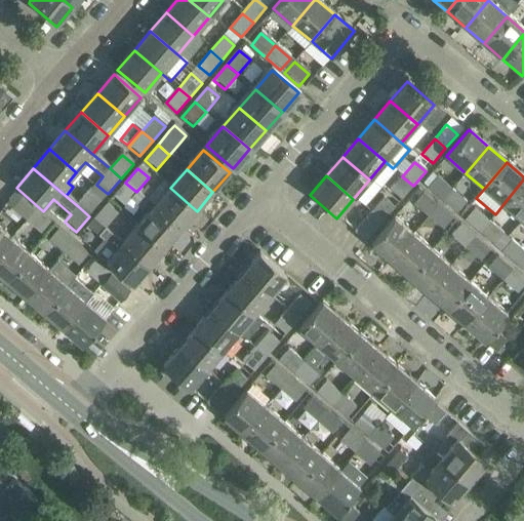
[(400,201),(413,186),(402,176),(389,191),(400,201)]
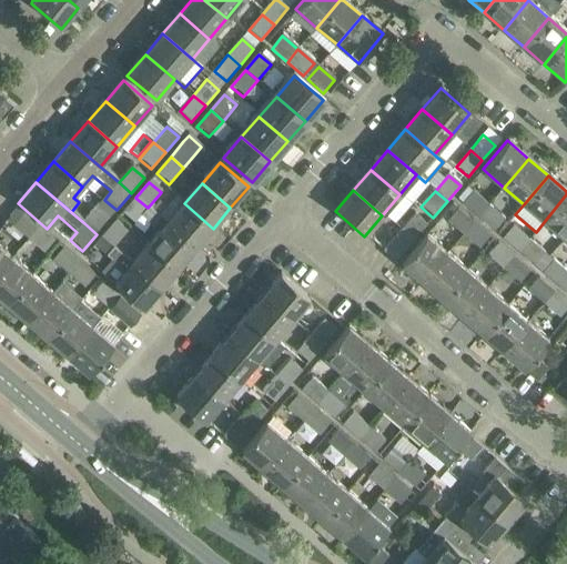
[(472,192),(462,204),(477,218),(488,205),(472,192)]
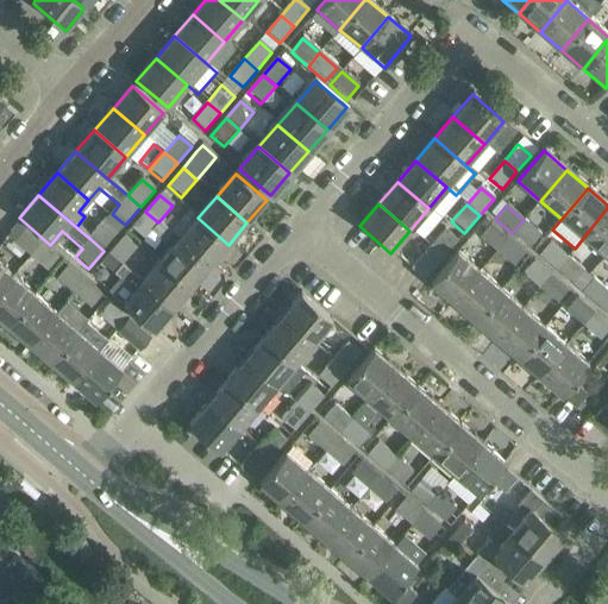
[(607,252),(607,208),(583,238),(606,256),(607,252)]
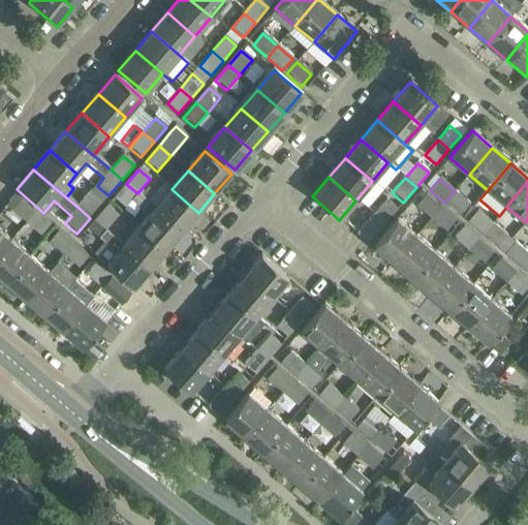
[(137,193),(126,184),(113,199),(124,209),(131,202),(137,193)]
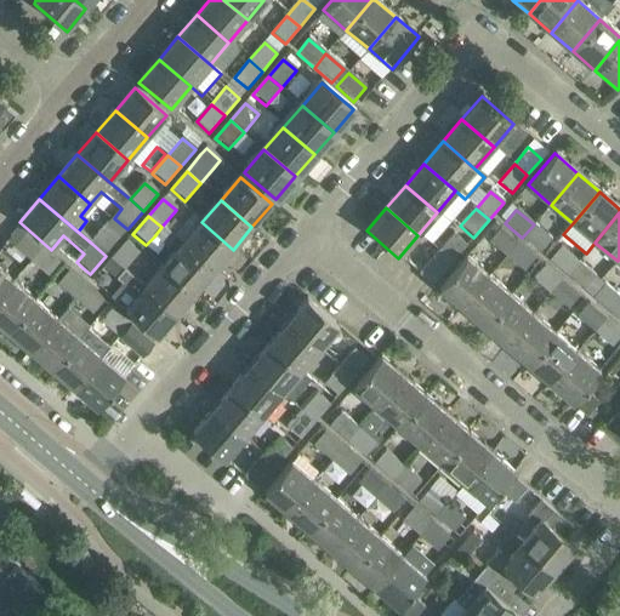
[(202,222),(182,245),(214,272),(233,250),(202,222)]
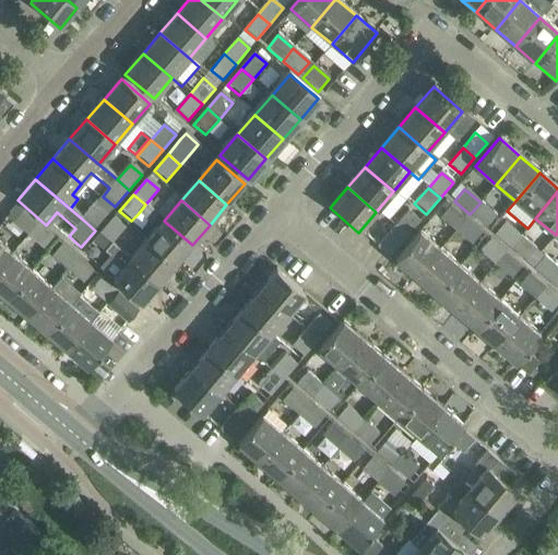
[(496,216),(481,202),(470,214),(486,228),(496,216)]
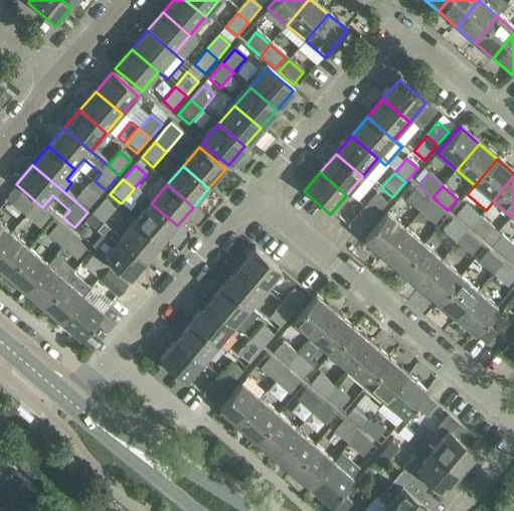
[(88,212),(100,198),(89,188),(76,202),(88,212)]
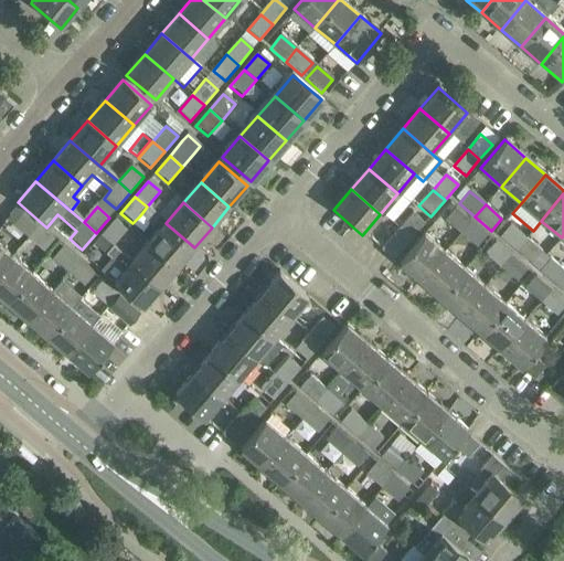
[(147,207),(140,215),(158,232),(149,243),(178,267),(194,247),(166,223),(147,207)]
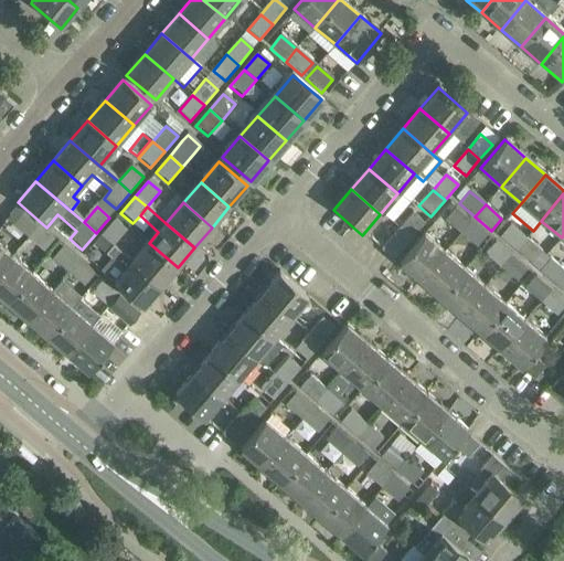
[(38,228),(17,209),(6,221),(27,240),(38,228)]
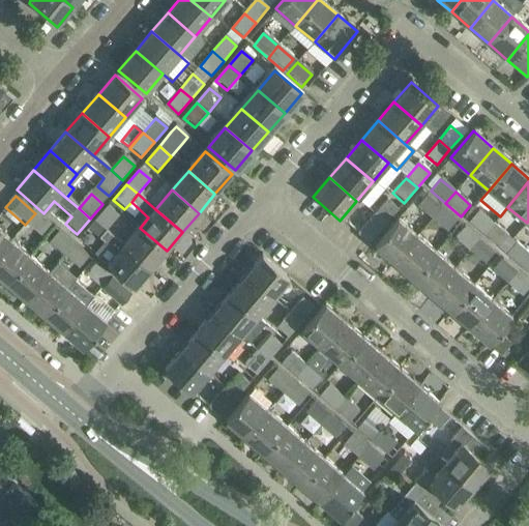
[(432,220),(441,208),(427,196),(417,207),(432,220)]
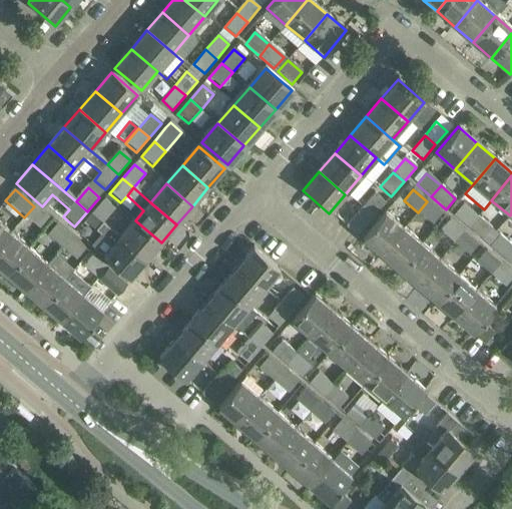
[(373,194),(362,208),(373,217),(385,203),(373,194)]
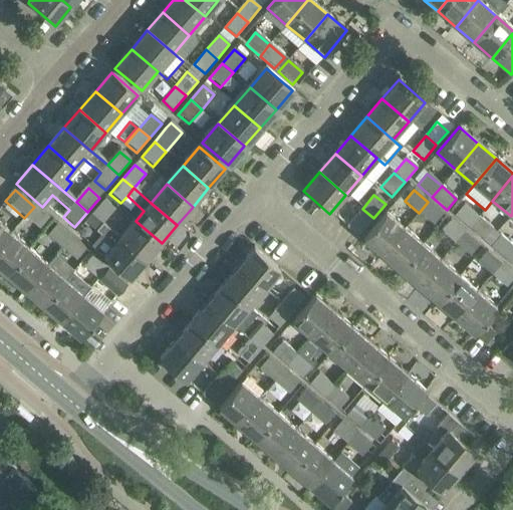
[(103,201),(91,215),(102,225),(114,211),(103,201)]
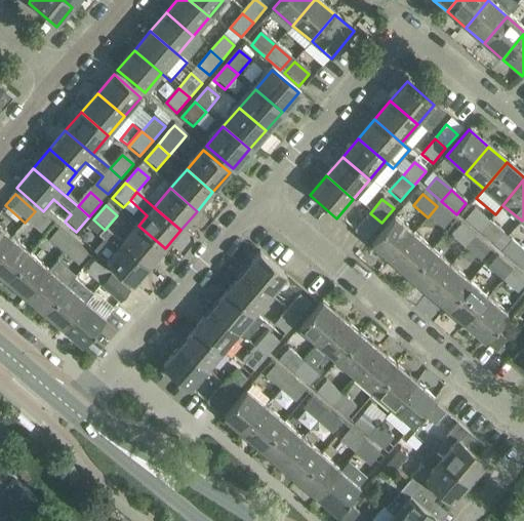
[(452,218),(437,206),(428,217),(442,230),(452,218)]
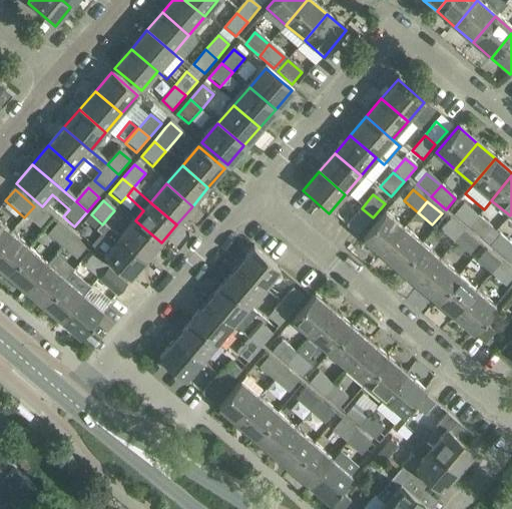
[(463,204),(453,215),(468,228),(477,217),(463,204)]
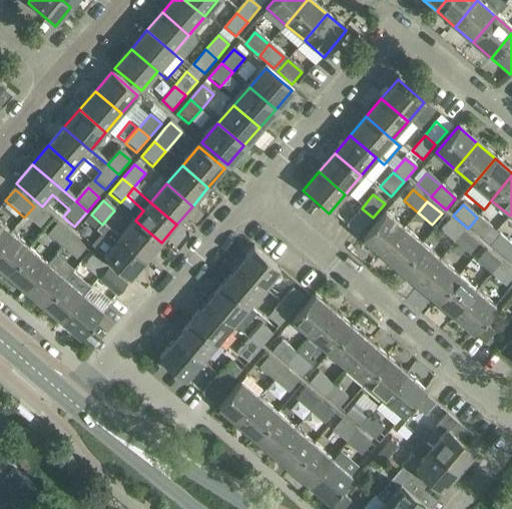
[(48,218),(34,206),(24,217),(39,229),(48,218)]
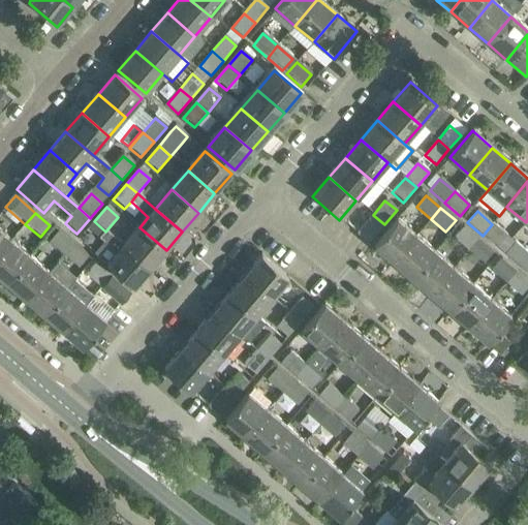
[(368,244),(384,224),(373,215),(355,235),(368,244)]
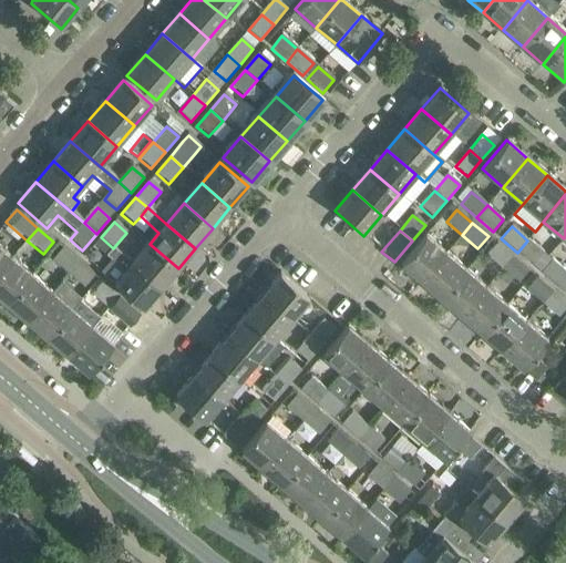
[(399,265),(421,283),(445,255),(424,236),(399,265)]
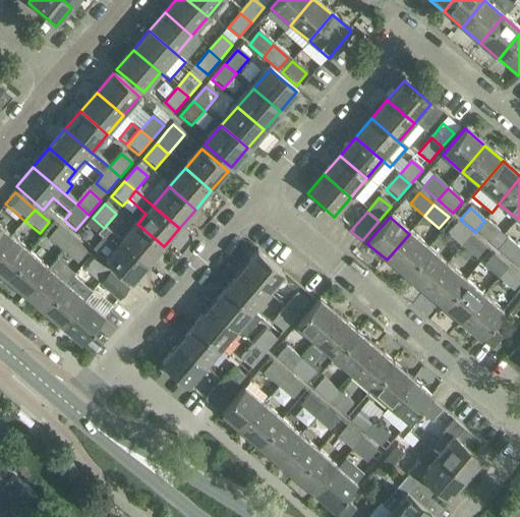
[(121,242),(104,228),(93,218),(79,233),(91,243),(97,236),(114,250),(104,262),(130,285),(148,265),(121,242)]
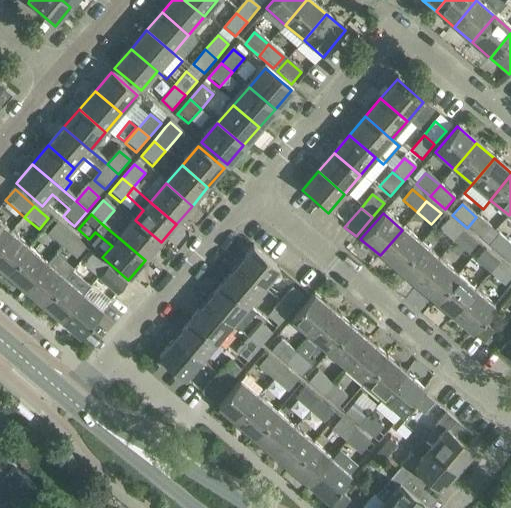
[(490,229),(476,217),(467,228),(481,240),(490,229)]
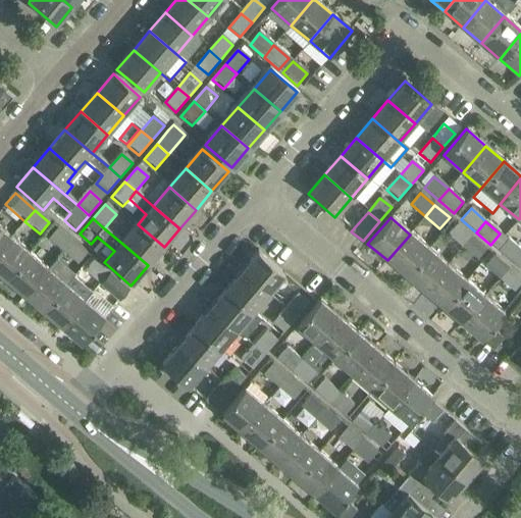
[(138,224),(121,243),(148,265),(164,247),(138,224)]
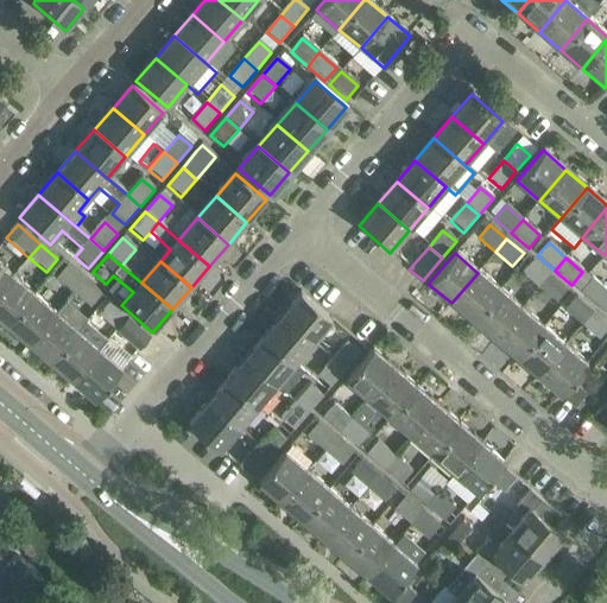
[(538,289),(550,275),(532,261),(522,274),(538,289)]
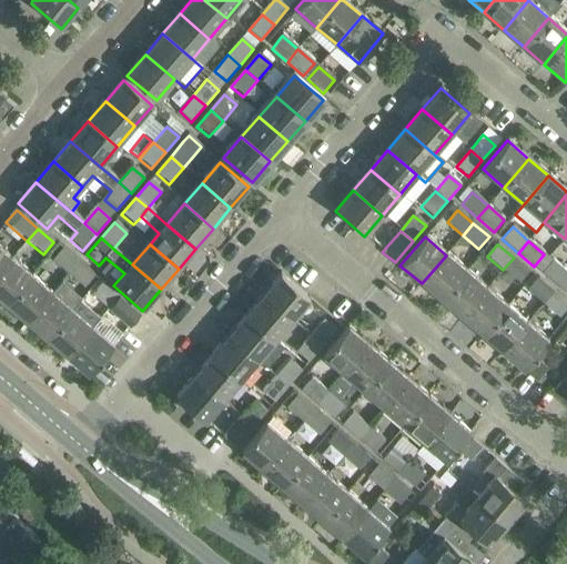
[(0,272),(11,260),(0,250),(0,272)]
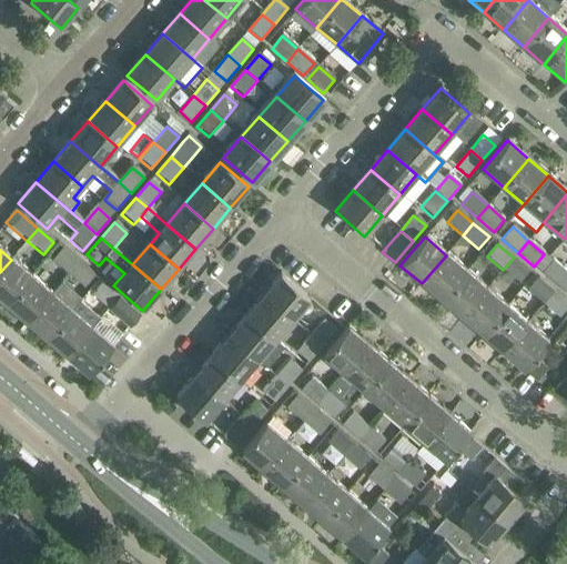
[(51,262),(68,275),(78,263),(62,250),(51,262)]
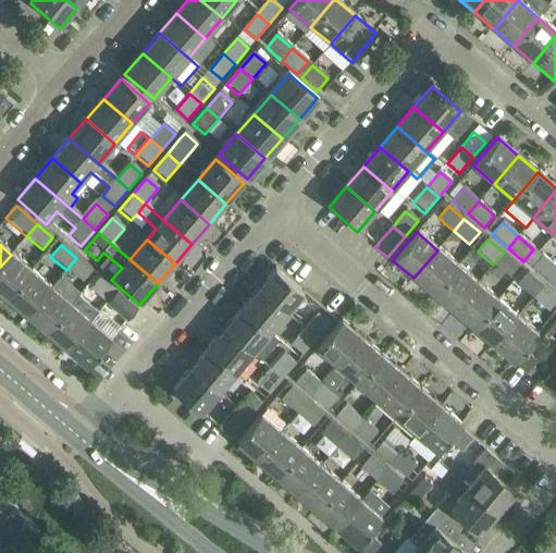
[(457,267),(437,250),(414,278),(433,295),(457,267)]
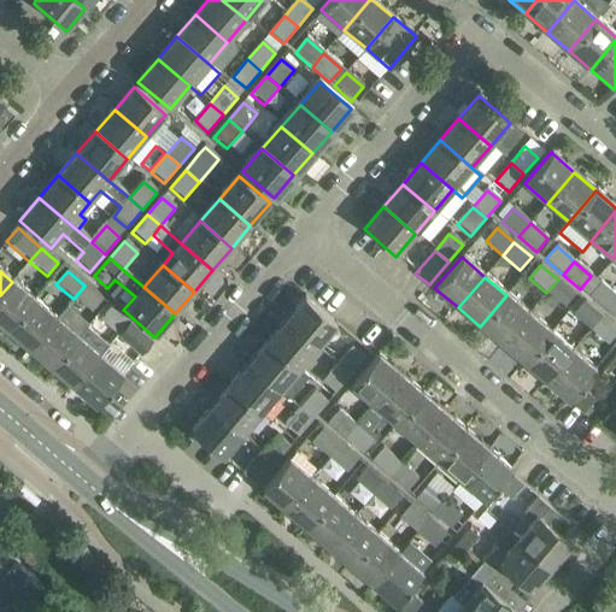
[(575,294),(558,280),(546,293),(564,309),(575,294)]
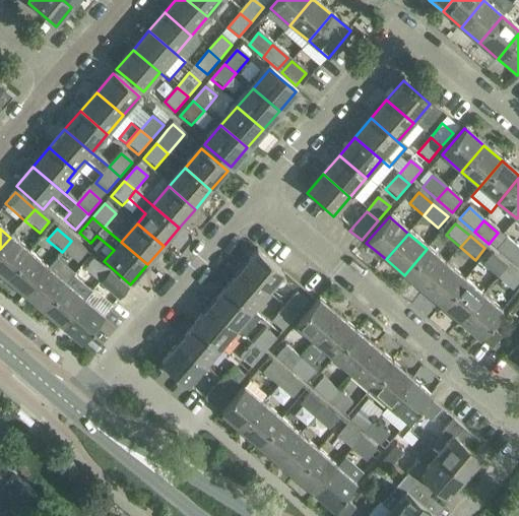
[(10,238),(0,249),(0,274),(6,279),(28,253),(10,238)]
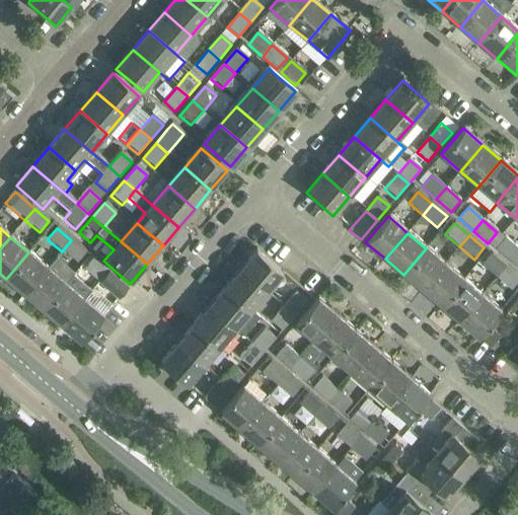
[(517,249),(505,238),(496,249),(510,263),(517,252),(517,249)]
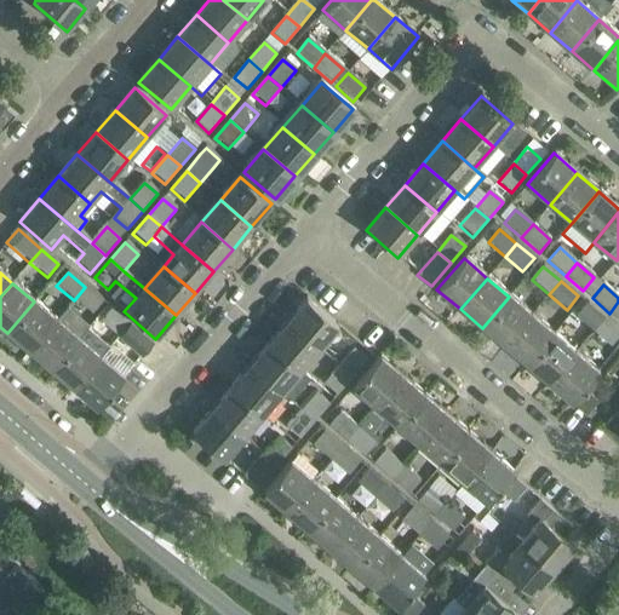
[(102,302),(85,287),(74,300),(91,315),(102,302)]
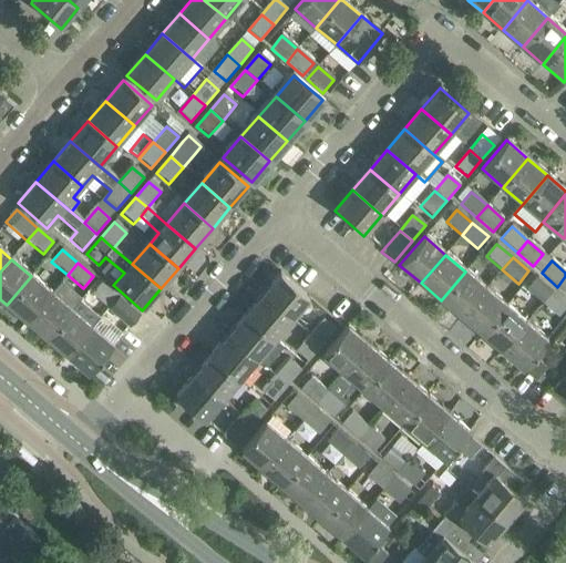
[(485,289),(465,272),(441,300),(461,318),(485,289)]
